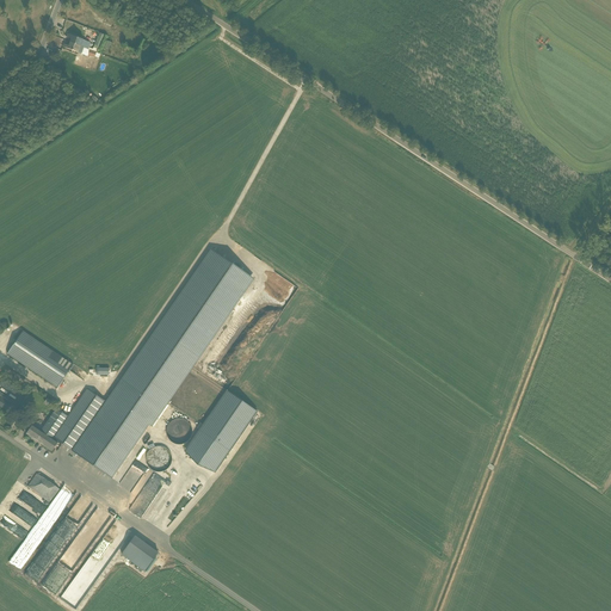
[(84,48),(86,41),(68,34),(67,37),(72,39),(71,43),(84,48)]
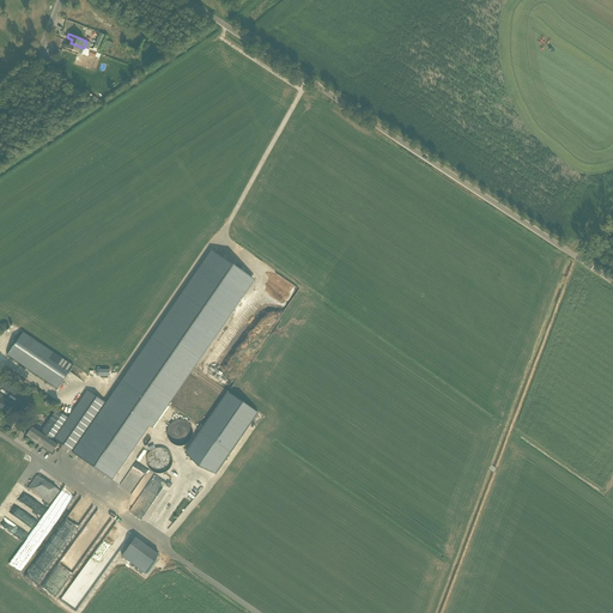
[(99,34),(93,48),(101,50),(105,36),(99,34)]
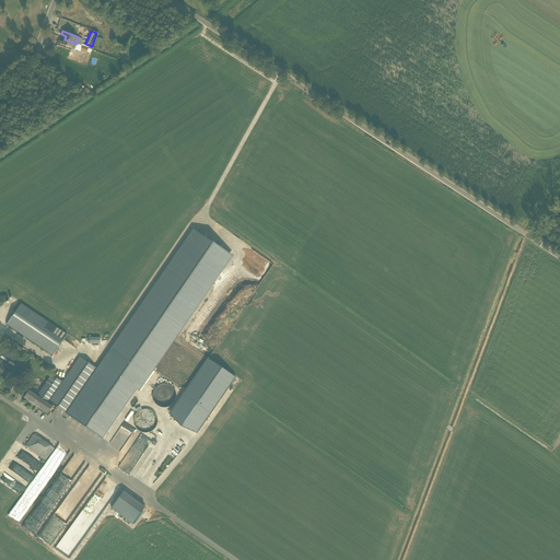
[(96,37),(92,48),(100,51),(101,49),(98,48),(102,39),(96,37)]
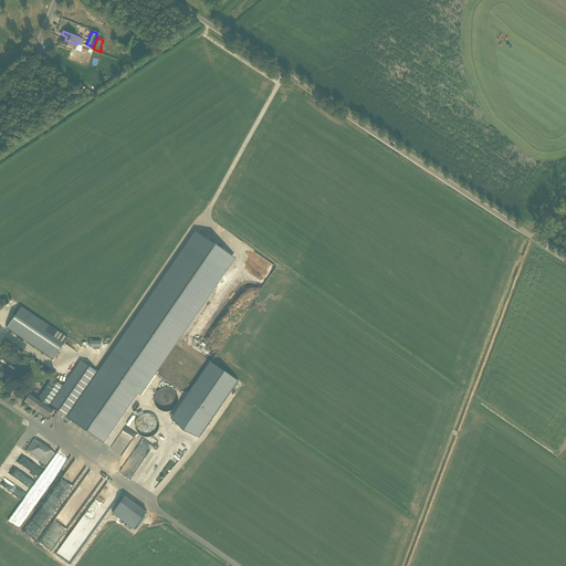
[(60,41),(59,43),(72,49),(73,49),(75,49),(77,44),(65,40),(64,42),(60,41)]
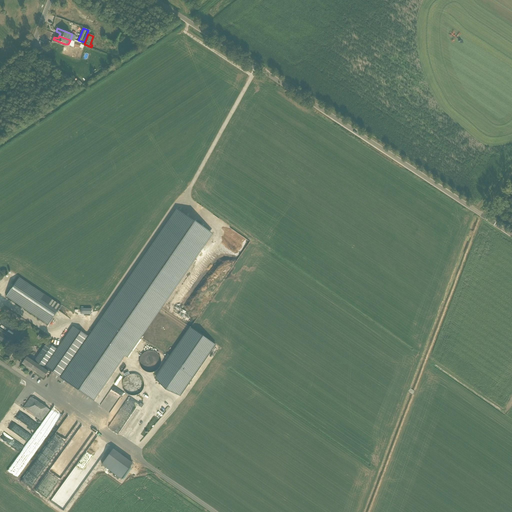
[(159,305),(209,232),(177,209),(89,337),(82,347),(61,378),(93,400),(156,310),(187,332),(190,327),(159,305)]
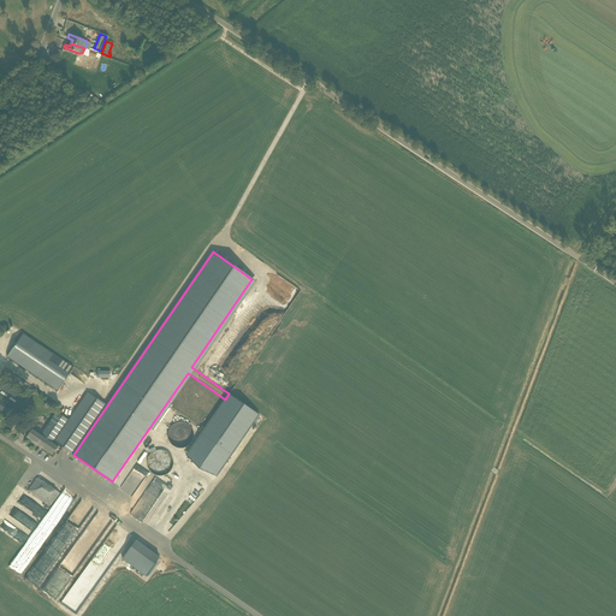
[(58,391),(73,368),(23,333),(7,357),(58,391)]
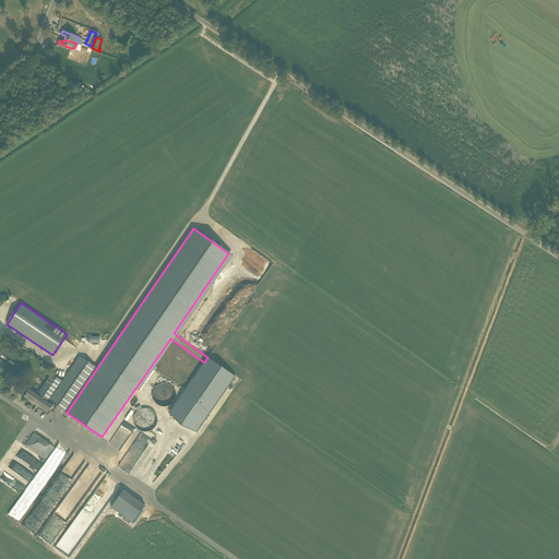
[(23,358),(3,346),(0,351),(0,353),(19,365),(23,358)]
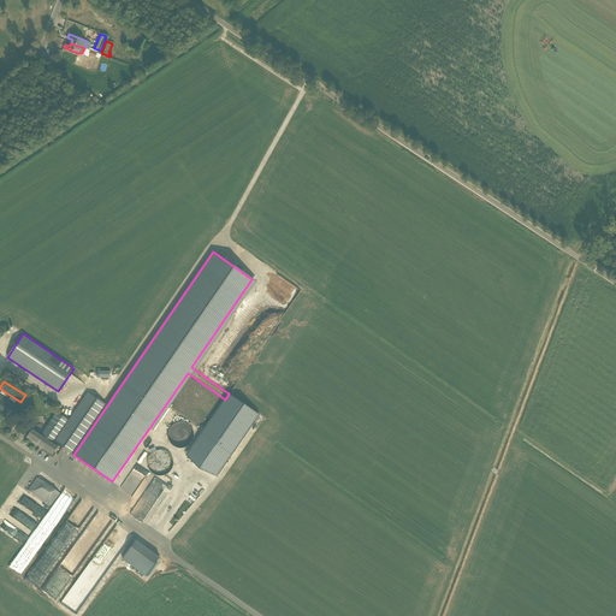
[(53,442),(58,446),(72,456),(73,455),(99,418),(107,406),(88,392),(69,420),(57,412),(51,421),(61,428),(53,442)]
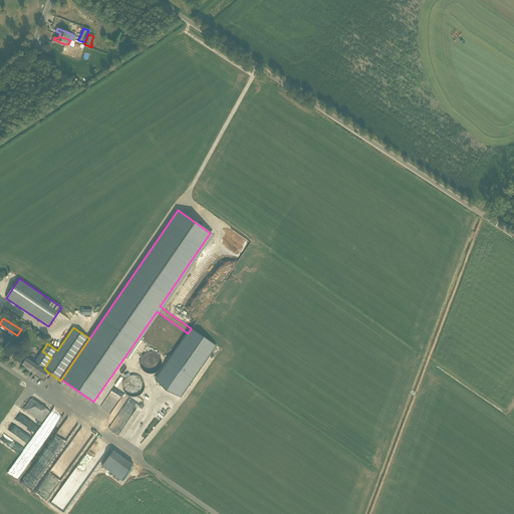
[(216,346),(191,328),(188,333),(157,378),(166,384),(165,388),(170,391),(172,390),(182,396),(216,346)]
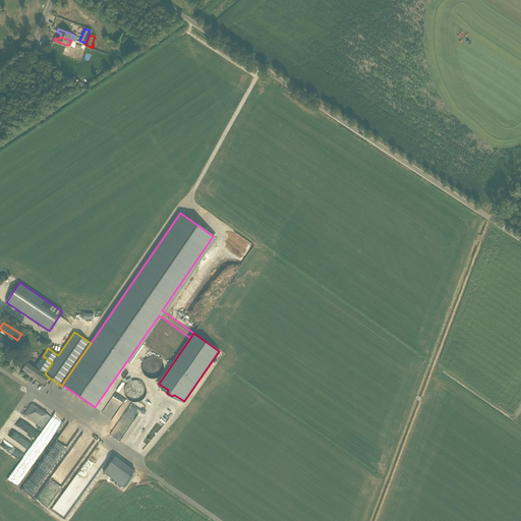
[(0,347),(8,352),(14,343),(0,334),(0,347)]
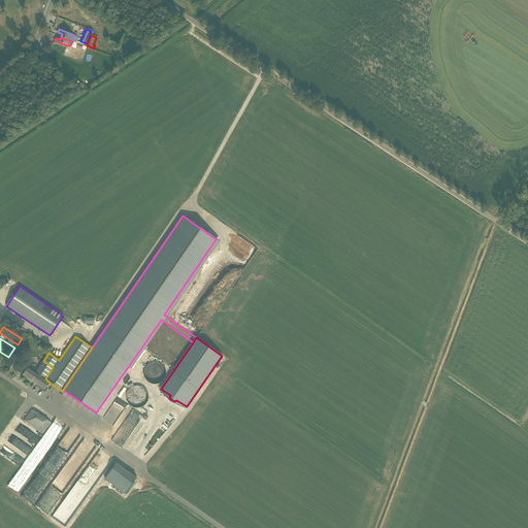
[(161,385),(167,366),(147,360),(143,374),(149,376),(147,381),(161,385)]
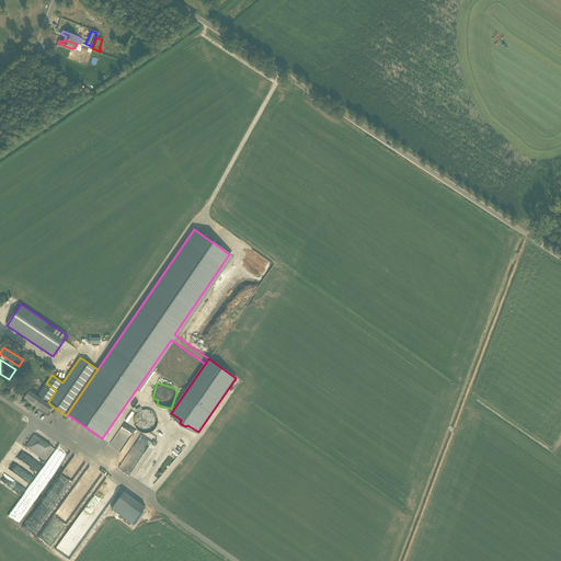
[(37,396),(30,390),(24,398),(47,414),(53,407),(48,402),(56,390),(46,384),(37,396)]
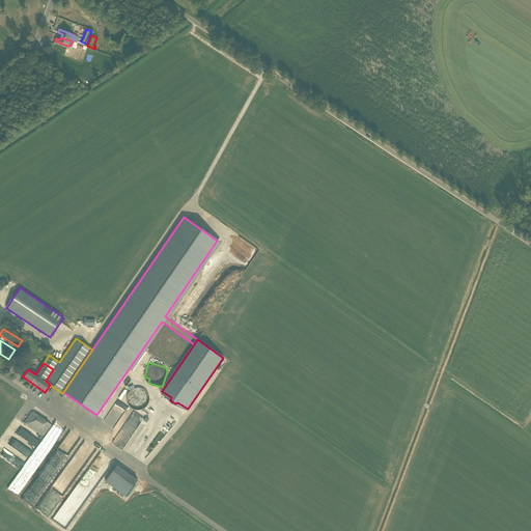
[(129,409),(146,409),(147,389),(130,389),(129,409)]
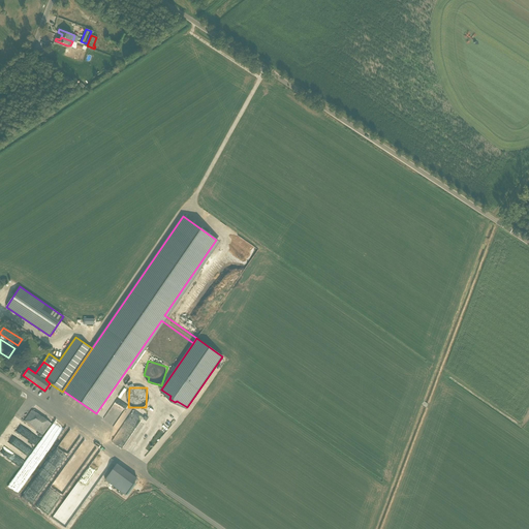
[(24,423),(44,434),(52,423),(31,410),(24,423)]
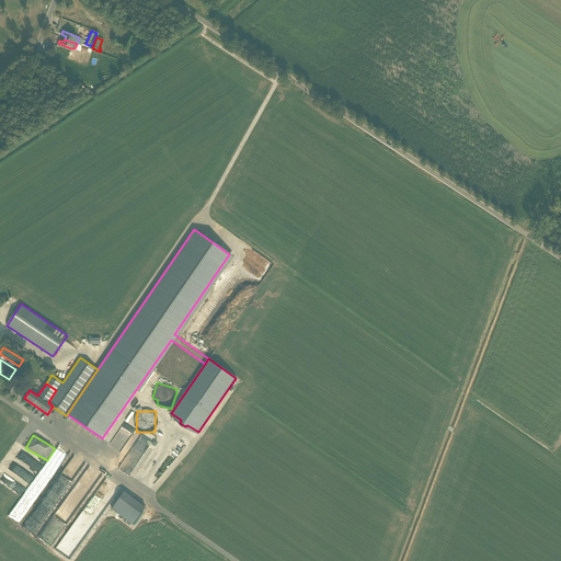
[(68,523),(99,477),(87,469),(68,496),(72,500),(70,503),(72,504),(69,511),(71,512),(65,521),(68,523)]
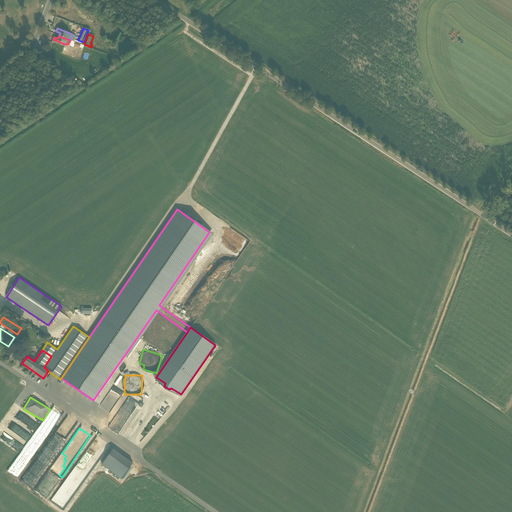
[(13,440),(9,446),(19,452),(23,446),(13,440)]
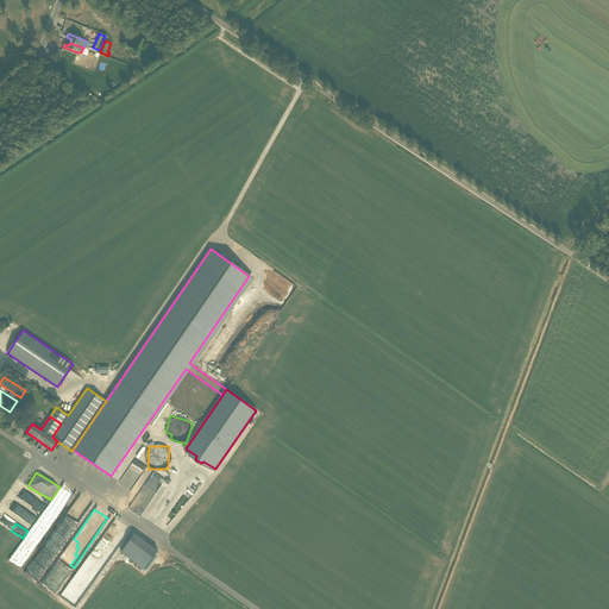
[(120,553),(144,569),(157,550),(133,534),(120,553)]
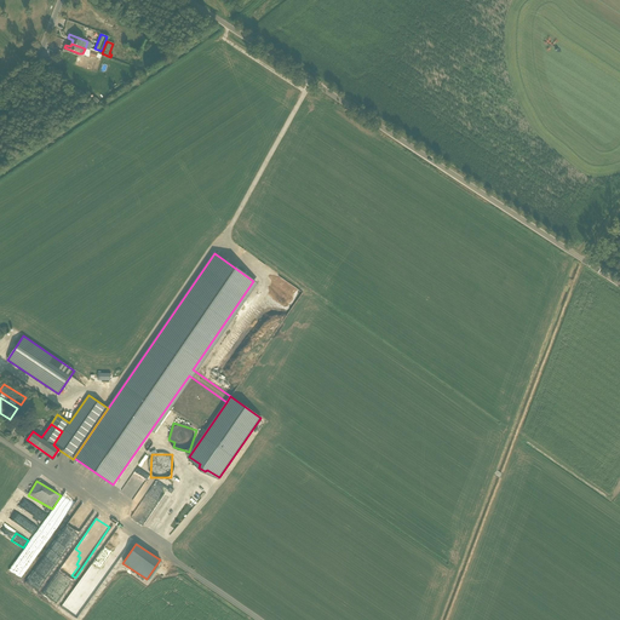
[(33,570),(26,581),(38,590),(41,584),(38,581),(40,578),(41,579),(45,574),(41,572),(39,575),(33,570)]
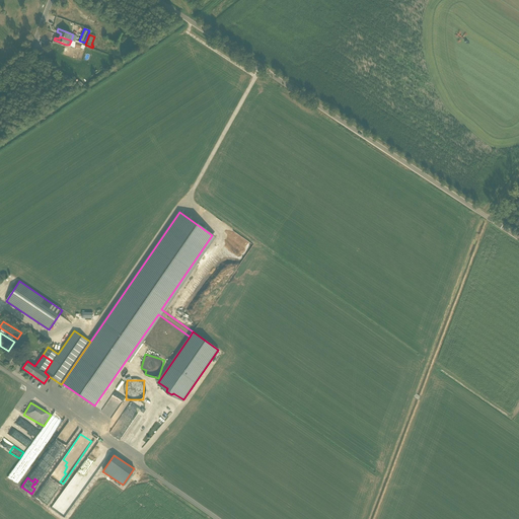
[(61,495),(74,504),(78,497),(65,488),(61,495)]
